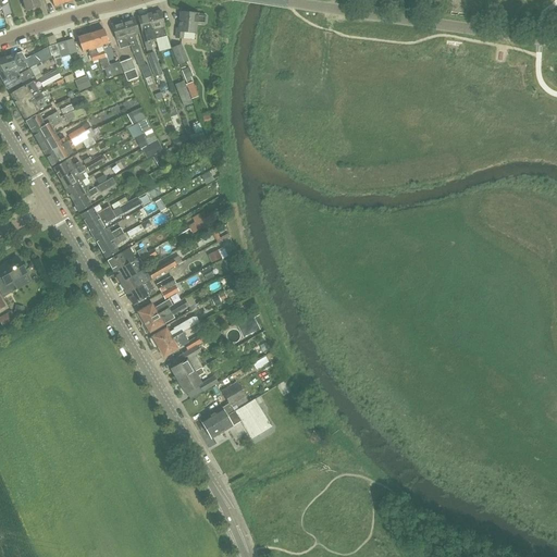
[(22,0),(26,10),(39,7),(37,1),(36,0),(22,0)]
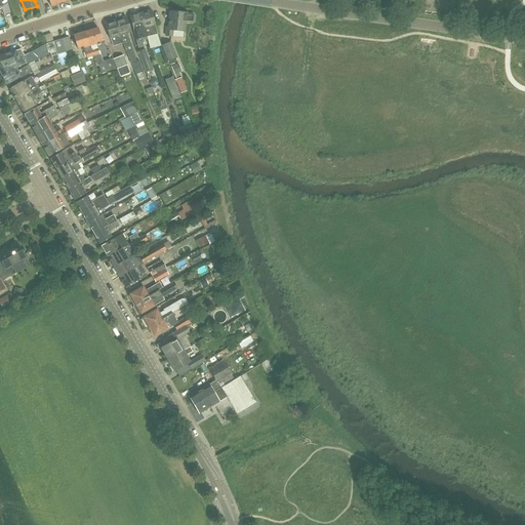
[(155,25),(151,9),(139,12),(147,39),(147,38),(147,36),(157,34),(154,26),(155,25)]
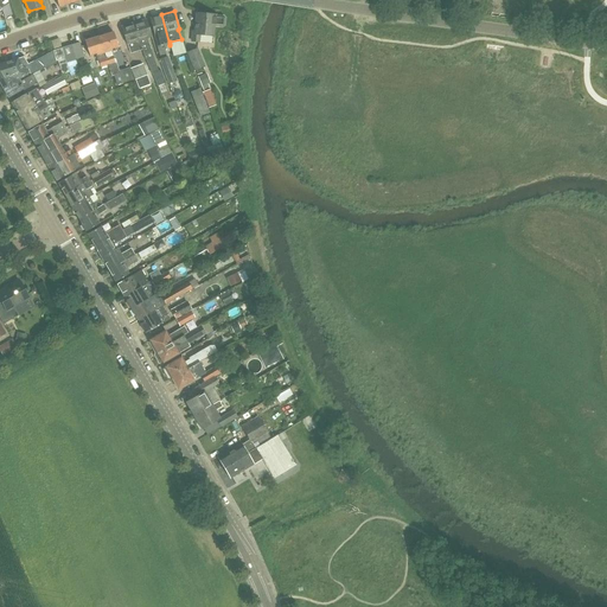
[(192,32),(191,42),(198,42),(198,34),(212,36),(213,26),(222,26),(224,25),(224,18),(223,17),(216,16),(196,13),(195,32),(192,32)]
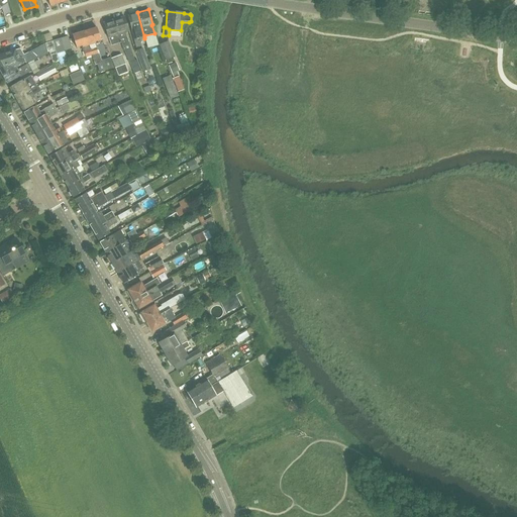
[(144,38),(137,12),(127,15),(136,47),(141,46),(140,42),(141,38),(144,38)]
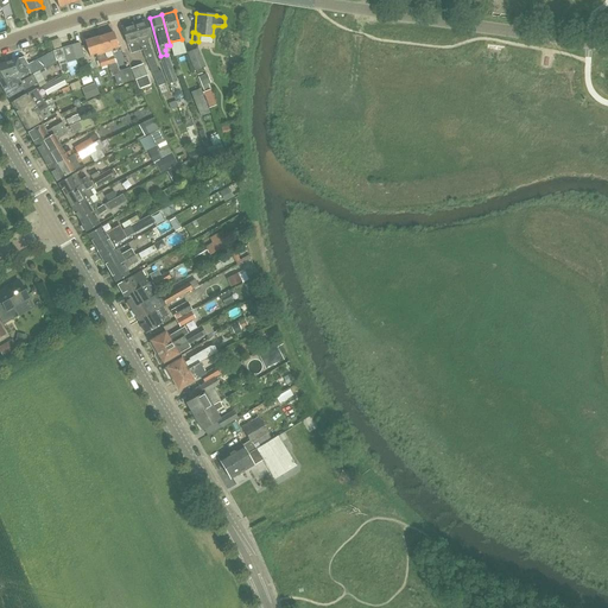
[(145,19),(133,23),(139,40),(141,50),(145,59),(146,59),(152,75),(153,74),(158,87),(166,83),(162,70),(158,71),(153,57),(146,38),(151,37),(145,19)]
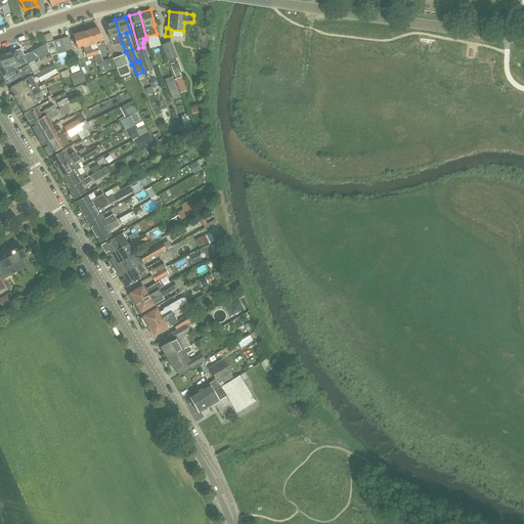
[(120,35),(115,19),(104,23),(110,39),(113,46),(122,43),(120,35)]
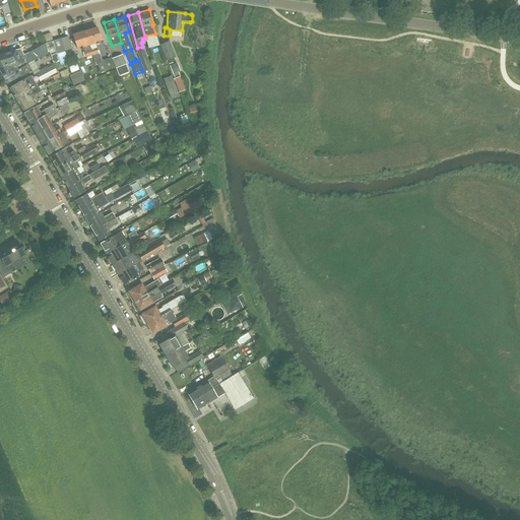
[(101,40),(96,27),(84,31),(92,55),(99,53),(95,44),(95,43),(95,42),(101,40)]
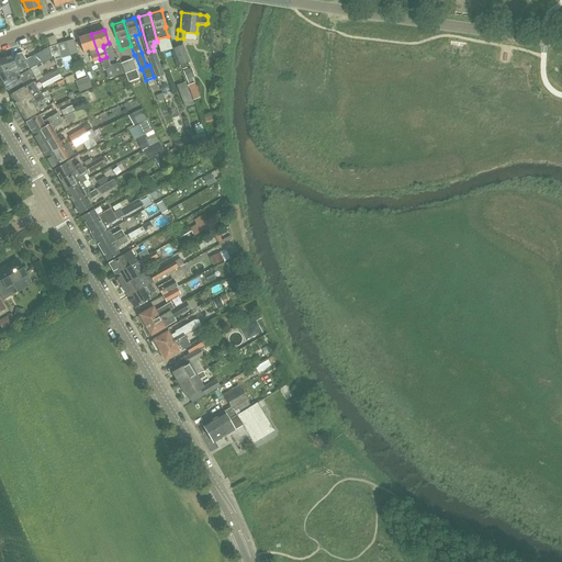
[(100,59),(91,34),(78,38),(82,52),(89,49),(89,52),(93,49),(94,54),(91,55),(93,62),(100,59)]
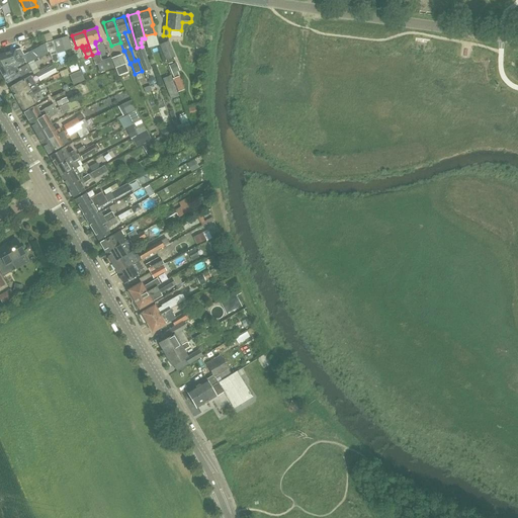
[(51,32),(44,34),(46,41),(52,40),(51,32)]
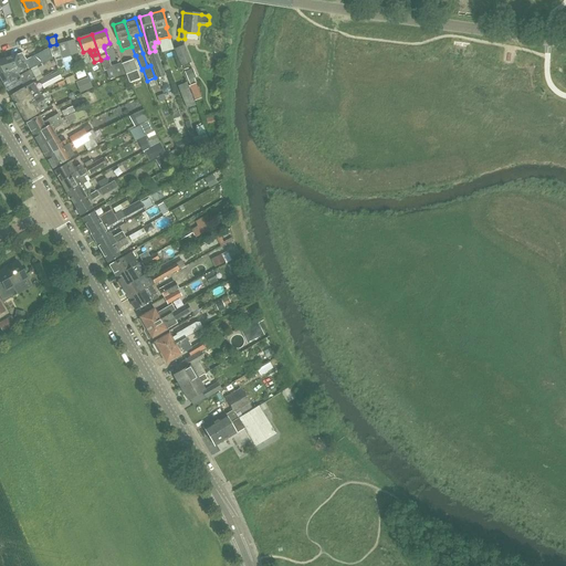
[(66,42),(70,55),(79,53),(74,40),(66,42)]
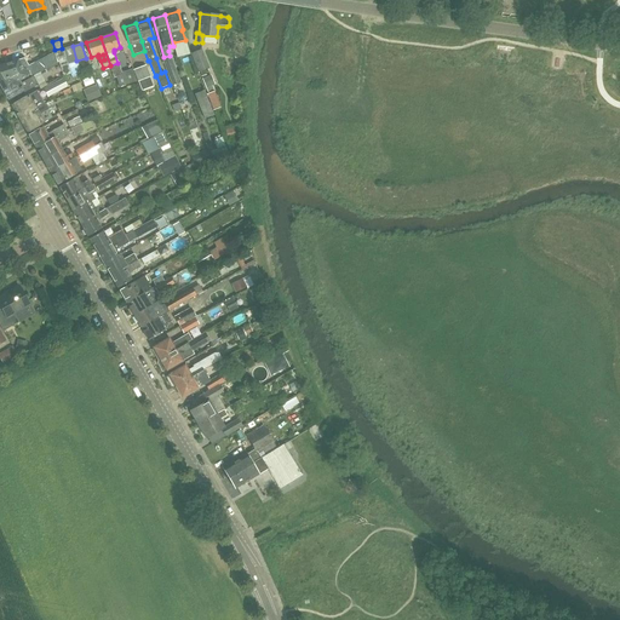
[(74,62),(76,61),(73,46),(63,49),(68,64),(74,62)]
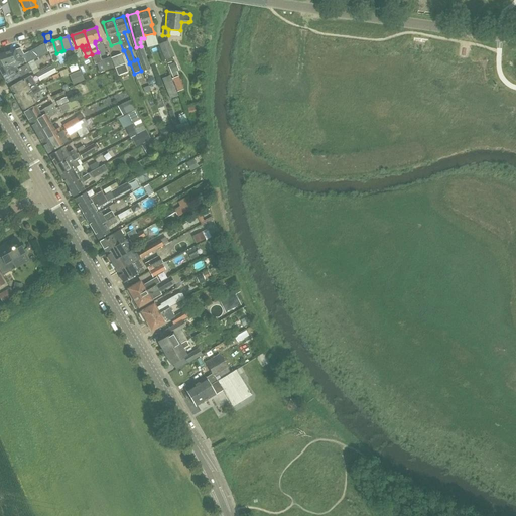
[(59,61),(58,61),(56,53),(52,40),(45,43),(47,52),(48,51),(52,63),(59,61)]
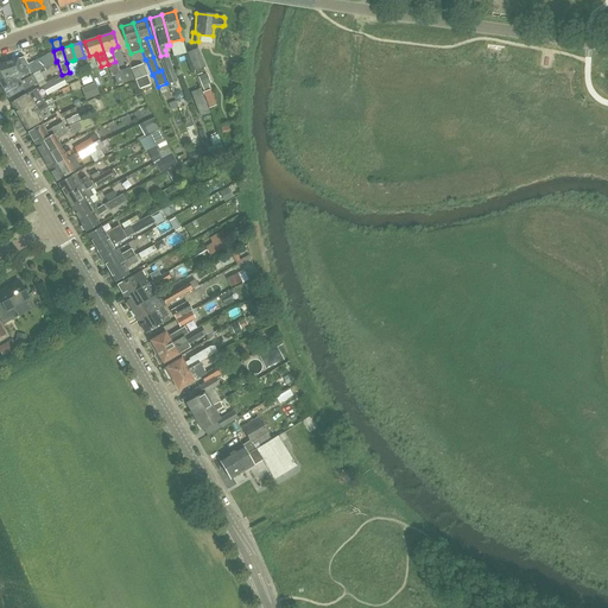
[(187,52),(195,71),(206,67),(198,48),(187,52)]
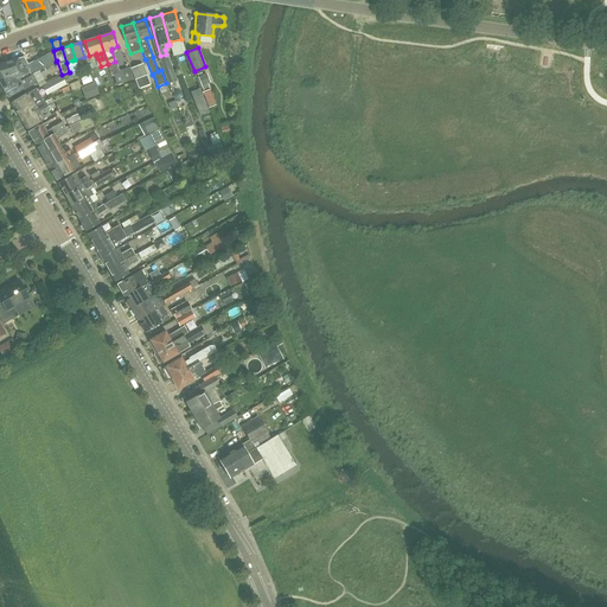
[(20,81),(20,80),(19,77),(29,72),(31,75),(32,75),(39,71),(44,68),(56,62),(53,51),(39,58),(33,62),(27,64),(24,57),(0,63),(0,78),(5,76),(6,78),(8,76),(12,83),(17,81),(18,82),(20,81)]
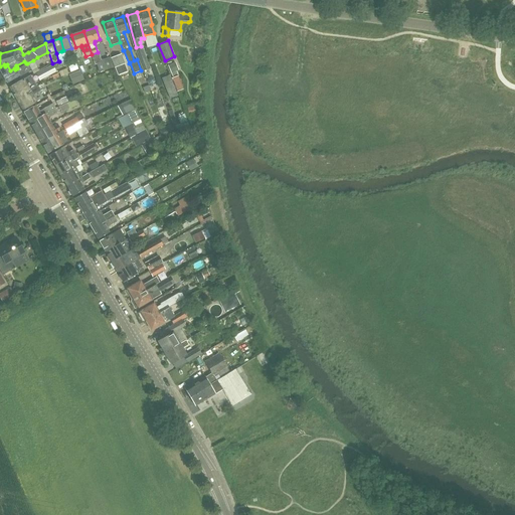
[(142,48),(136,51),(140,63),(147,61),(142,48)]
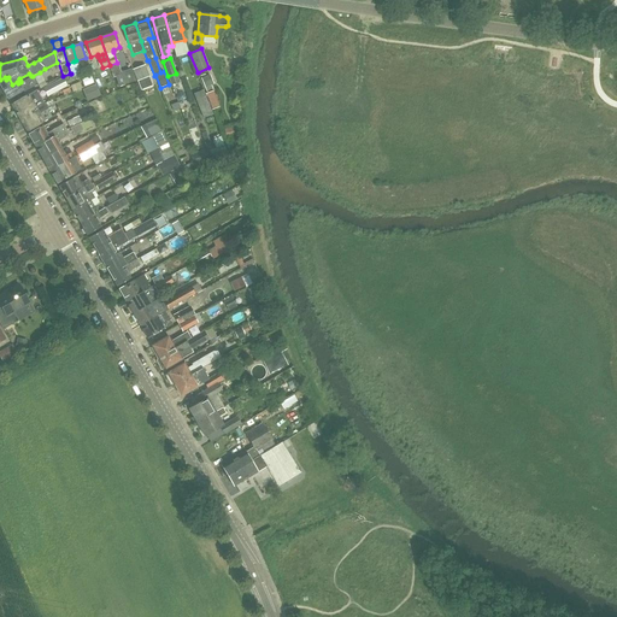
[(153,86),(150,77),(150,76),(146,65),(133,70),(137,82),(137,81),(141,90),(153,86)]
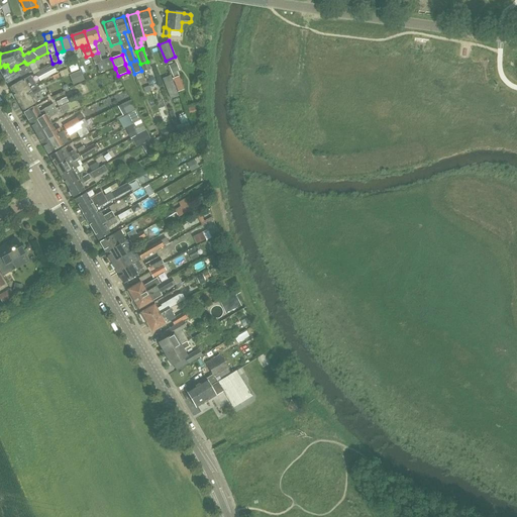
[(114,69),(110,58),(102,60),(103,63),(97,65),(100,73),(114,69)]
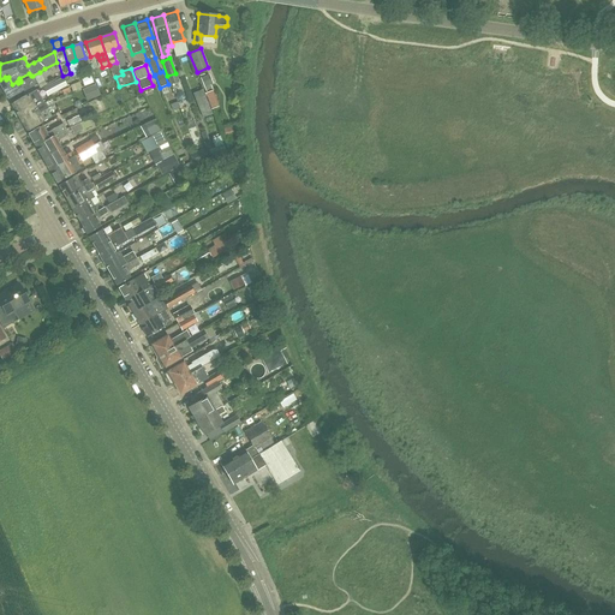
[(5,77),(0,79),(0,85),(9,100),(23,90),(24,91),(34,85),(37,84),(33,76),(31,76),(21,82),(18,83),(17,82),(12,84),(9,77),(6,79),(5,77)]
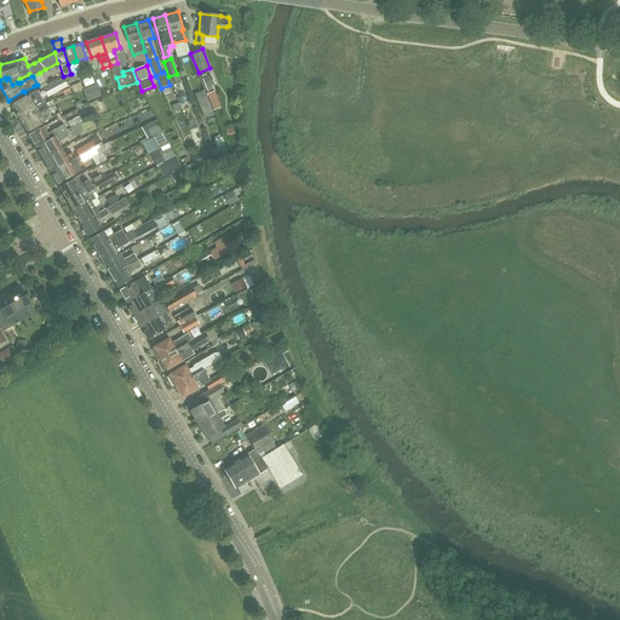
[(82,80),(85,87),(95,84),(92,76),(82,80)]
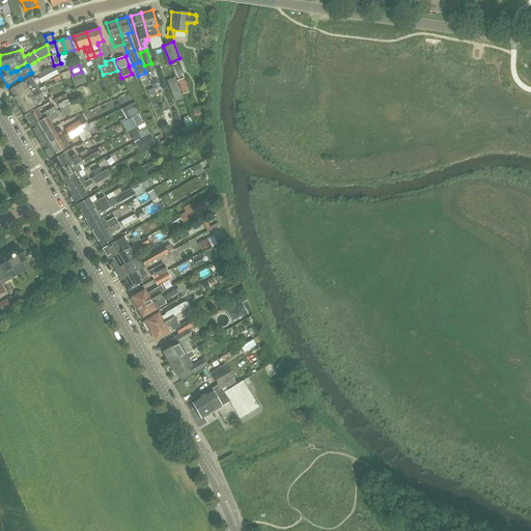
[(173,67),(176,76),(182,74),(178,65),(173,67)]
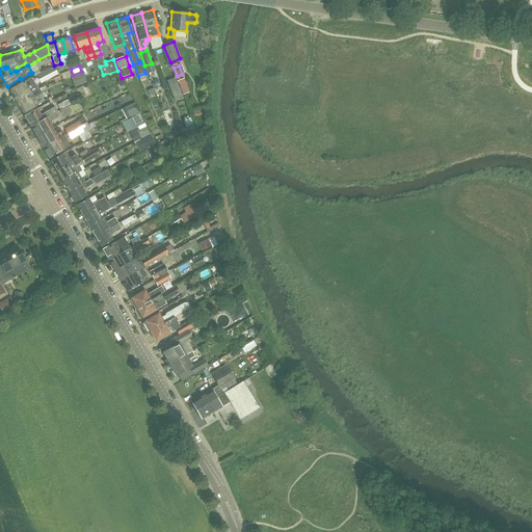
[(54,68),(37,76),(41,83),(58,75),(54,68)]
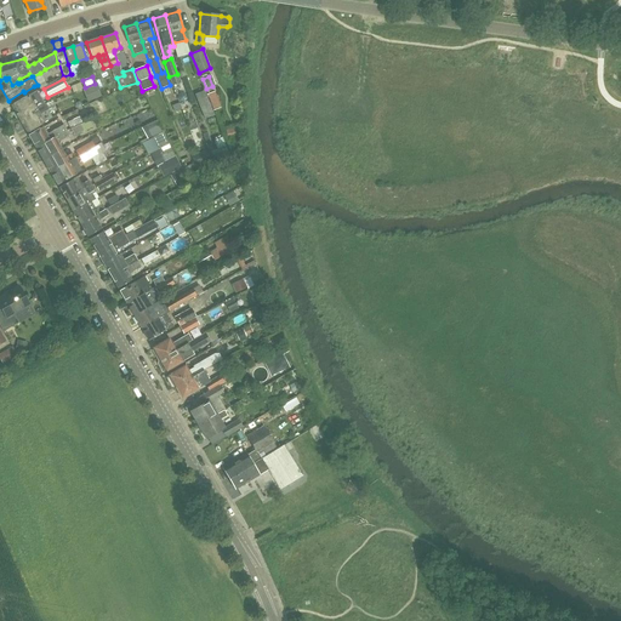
[(87,89),(92,101),(102,96),(96,84),(87,89)]
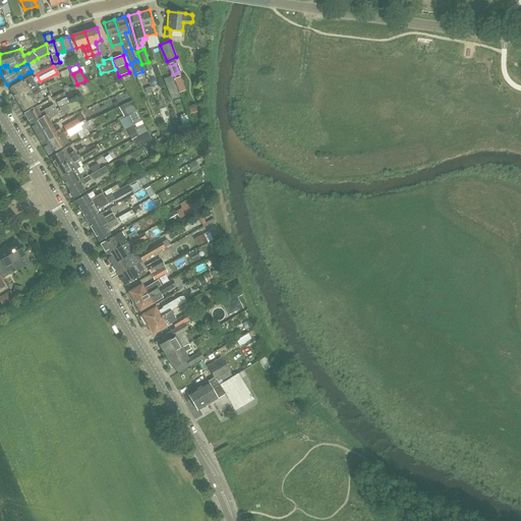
[(16,100),(38,88),(31,76),(9,89),(16,100)]
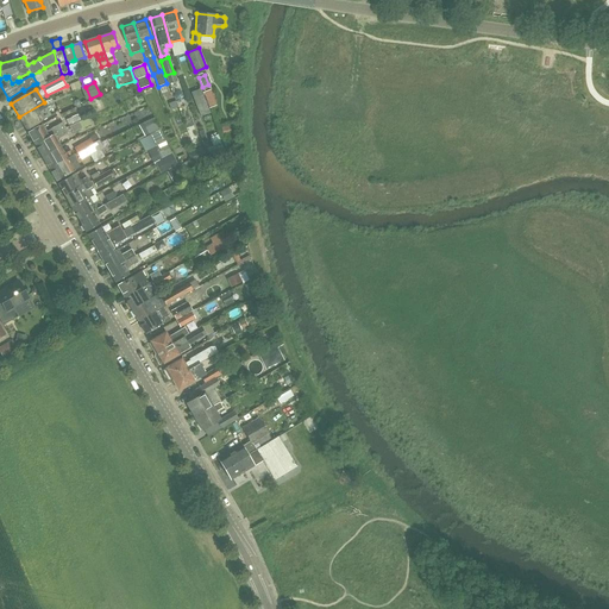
[(211,113),(201,89),(192,93),(201,117),(211,113)]
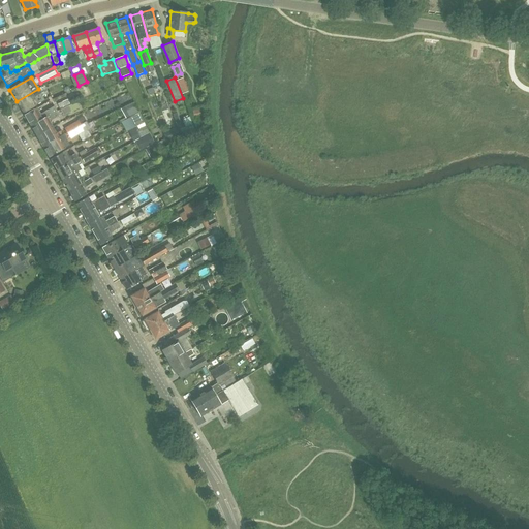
[(40,93),(38,89),(17,101),(23,113),(44,100),(40,93)]
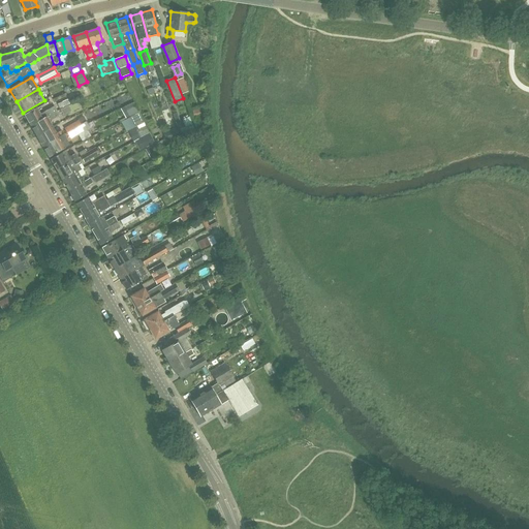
[(149,92),(153,104),(158,102),(155,90),(149,92)]
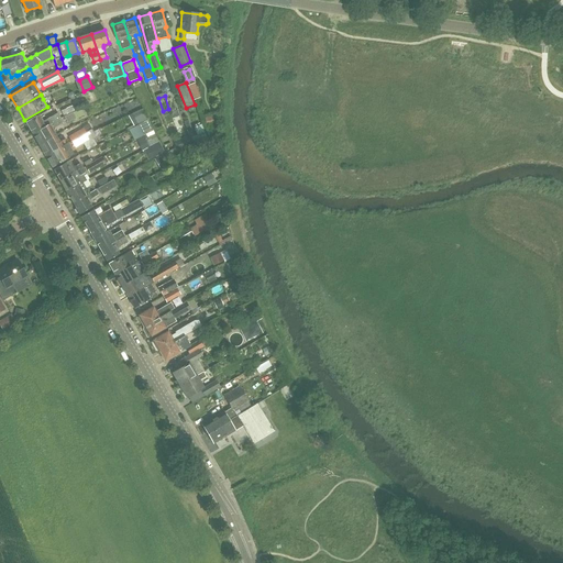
[(64,117),(75,112),(72,106),(61,111),(64,117)]
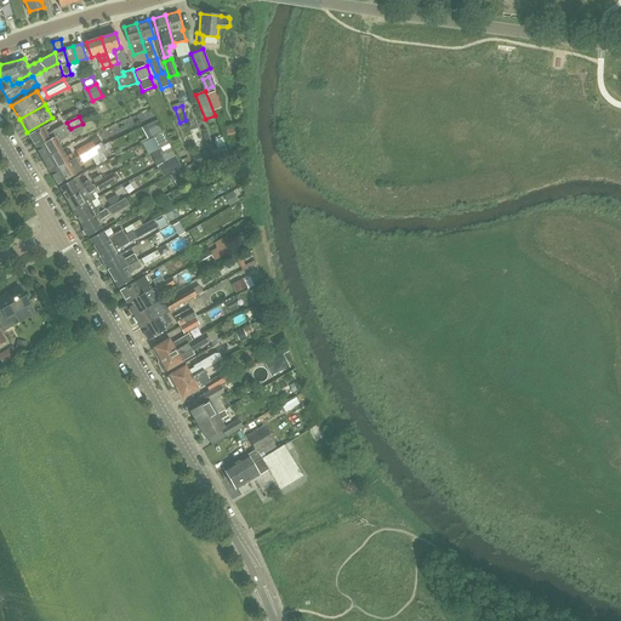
[(141,127),(147,140),(163,132),(157,119),(141,127)]
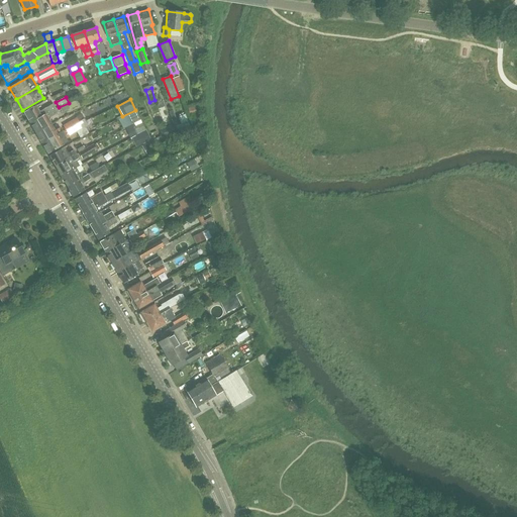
[(69,103),(59,107),(60,107),(62,113),(78,106),(75,100),(69,103)]
